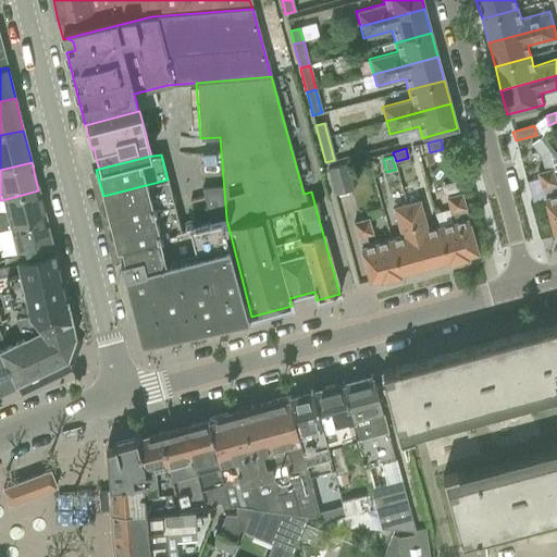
[(353,190),(344,163),(326,169),(335,196),(353,190)]
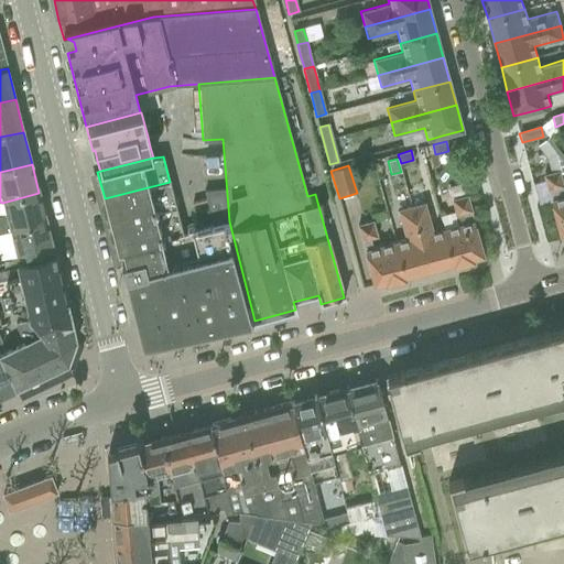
[(563,188),(560,171),(544,175),(548,191),(549,191),(553,205),(552,205),(560,236),(563,234),(563,188)]
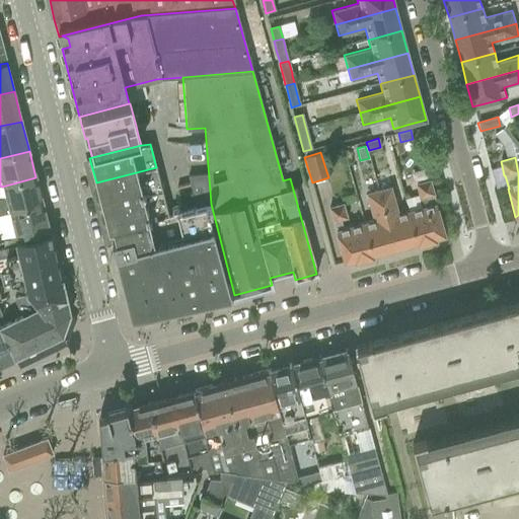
[(96,182),(101,206),(162,191),(156,167),(96,182)]
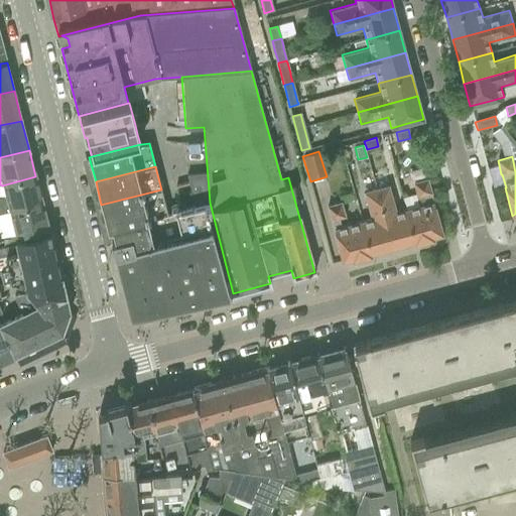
[(0,213),(9,212),(42,204),(35,176),(2,185),(0,184),(0,213)]
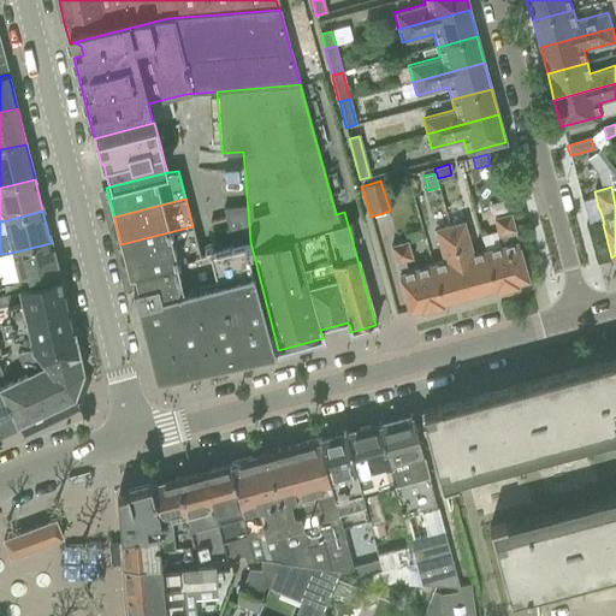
[(496,232),(481,236),(485,249),(486,248),(498,291),(517,285),(516,283),(528,280),(521,254),(519,247),(514,231),(515,231),(510,214),(492,219),(496,232)]
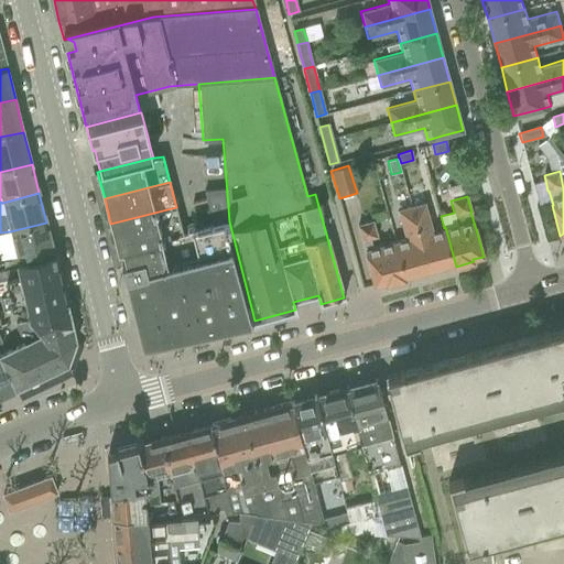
[(425,202),(410,205),(429,271),(452,264),(453,268),(456,267),(445,227),(444,228),(433,230),(425,202)]
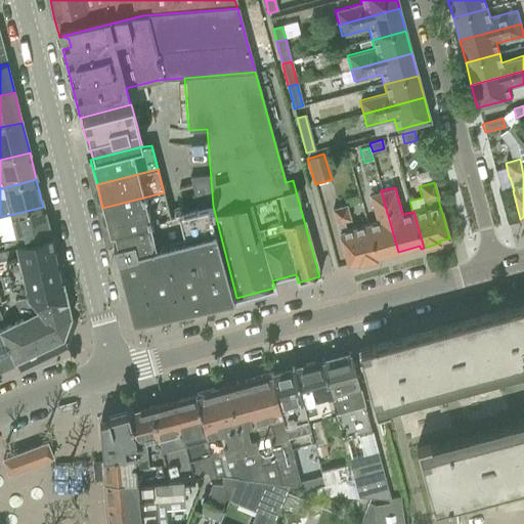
[(377,221),(363,224),(374,261),(377,260),(376,258),(398,252),(381,190),(369,194),(377,221)]
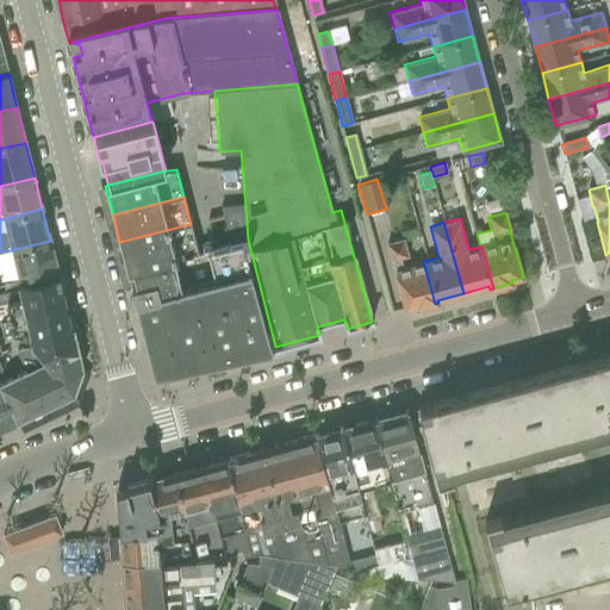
[(119,242),(126,269),(198,251),(191,224),(119,242)]
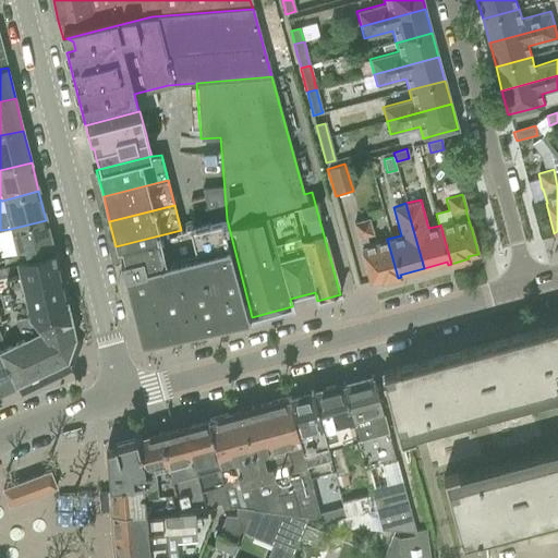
[(398,278),(387,239),(368,244),(366,235),(374,234),(370,218),(353,222),(370,282),(379,280),(380,283),(398,278)]
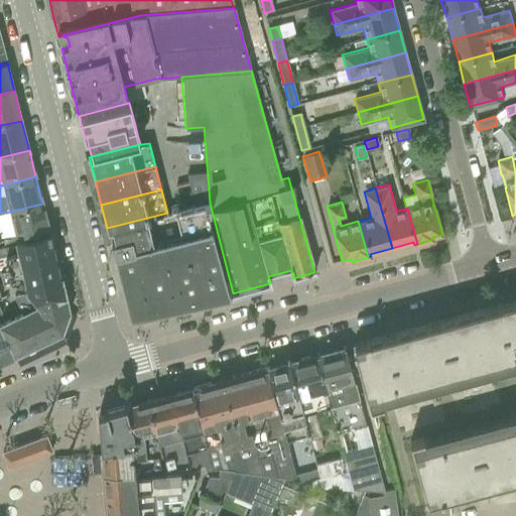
[(167,213),(107,228),(111,243),(130,316),(209,299),(233,293),(210,203),(192,207),(179,210),(167,213)]
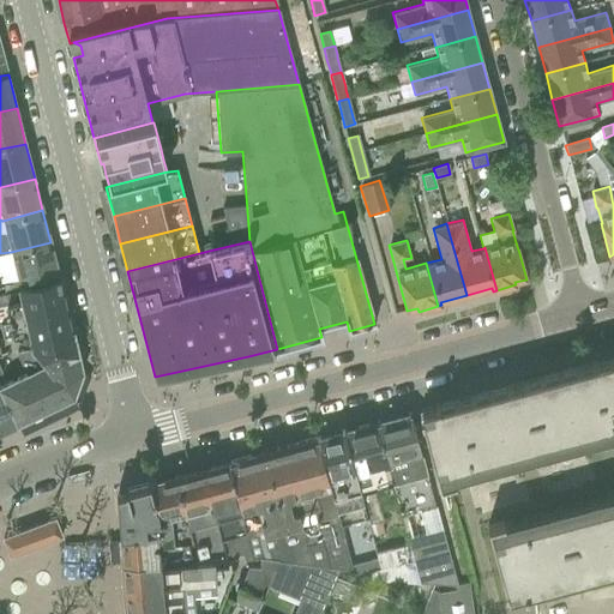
[(50,242),(11,252),(18,281),(58,272),(50,242)]
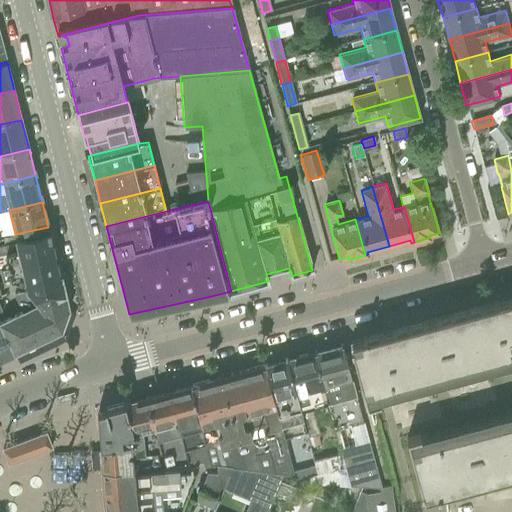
[(0,296),(0,294),(0,268),(55,256),(50,231),(30,235),(14,239),(15,243),(4,245),(6,254),(0,255),(0,296)]
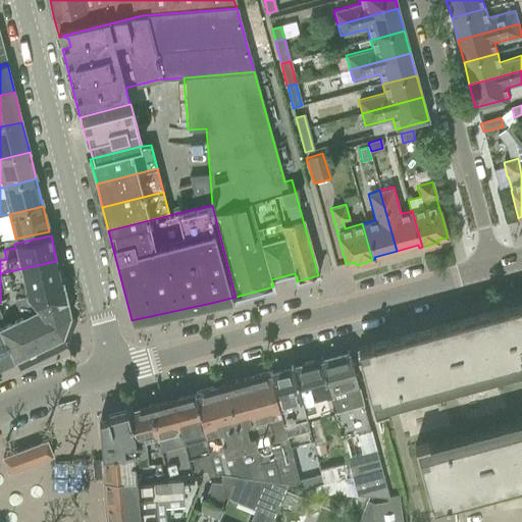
[(56,261),(0,273),(0,274),(3,289),(15,285),(23,283),(27,297),(62,289),(56,261)]
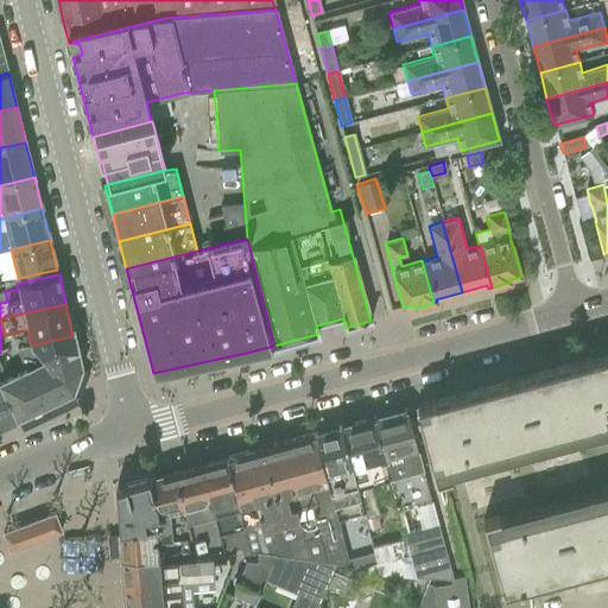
[(31,346),(17,349),(27,371),(0,382),(0,385),(16,418),(73,392),(81,367),(73,336),(31,346)]
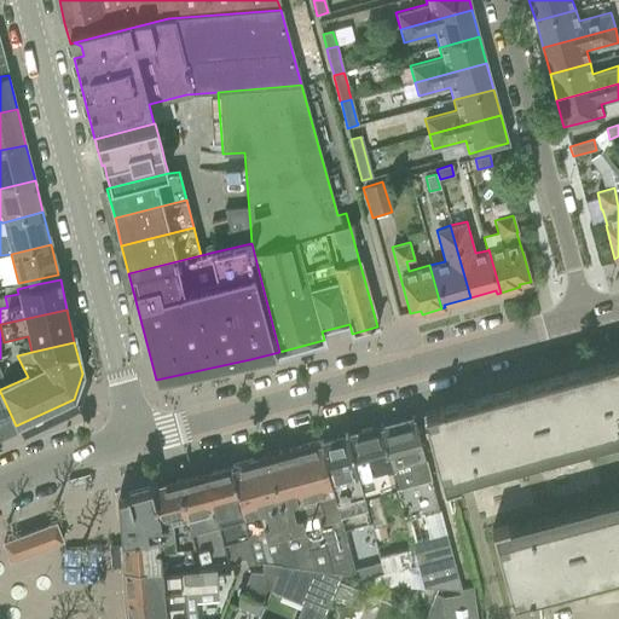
[(439,409),(423,412),(426,421),(424,421),(443,487),(452,485),(460,482),(456,470),(618,426),(618,508),(512,537),(508,525),(492,528),(509,593),(508,594),(509,597),(510,597),(512,597),(510,593),(526,589),(528,599),(528,600),(532,599),(532,597),(533,597),(537,596),(538,596),(545,594),(551,593),(563,589),(603,578),(615,574),(618,573),(618,354),(618,356),(618,357),(618,358),(615,359),(617,360),(579,370),(567,374),(562,375),(549,379),(509,389),(497,393),(492,394),(479,398),(457,404),(444,408),(443,408),(443,406),(439,408),(439,409)]
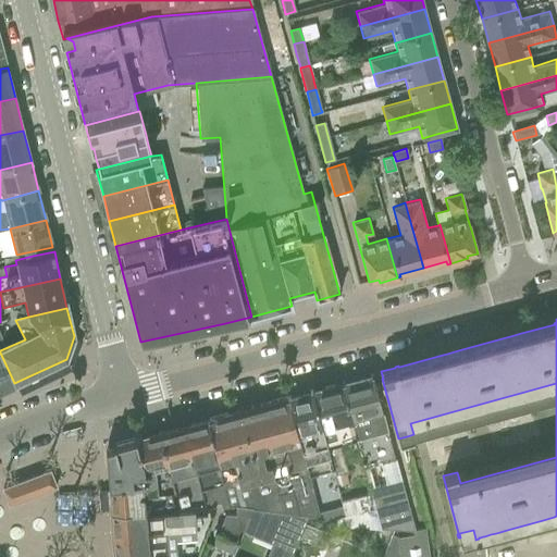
[(0,390),(14,383),(0,353),(0,337),(2,336),(0,332),(0,390)]
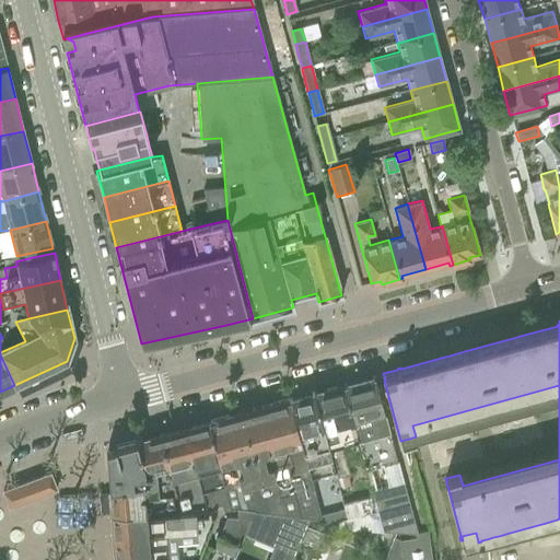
[(376,376),(343,385),(357,432),(360,446),(358,447),(371,492),(372,494),(375,510),(382,531),(415,533),(417,533),(397,462),(385,417),(374,380),(377,378),(376,376)]
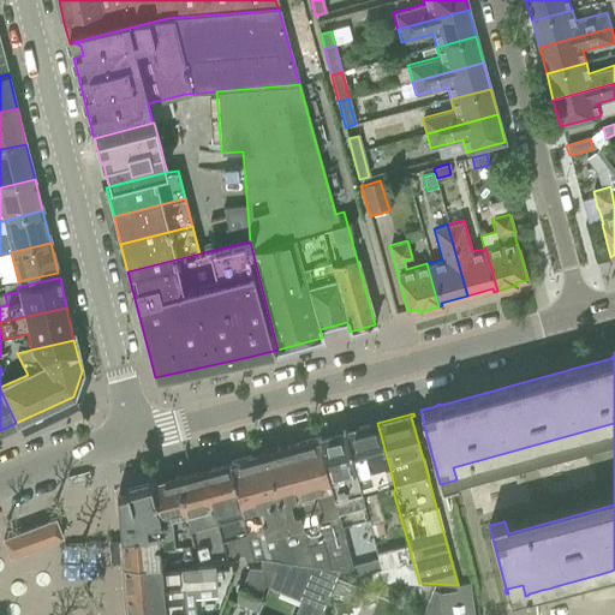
[(348,431),(344,433),(356,473),(358,485),(364,505),(368,520),(369,526),(383,521),(376,495),(393,491),(395,490),(392,475),(377,423),(348,431)]
